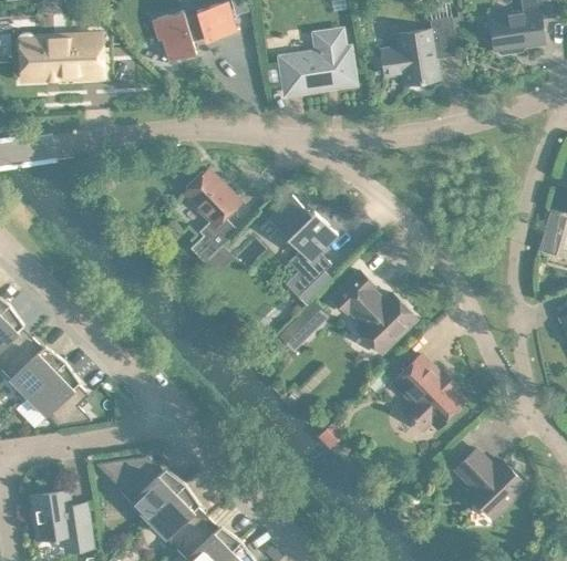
[(490,17),(495,52),(496,52),(501,54),(509,53),(513,50),(544,44),(539,19),(554,18),(552,0),(519,0),(522,12),(490,17)]
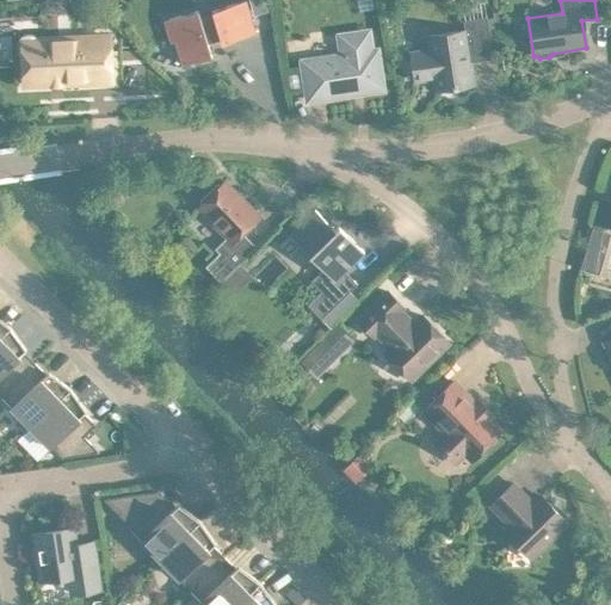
[(176,42),(183,66),(211,57),(207,43),(220,39),(221,44),(254,34),(245,2),(211,12),(213,14),(199,18),(198,12),(165,22),(171,43),(176,42)]
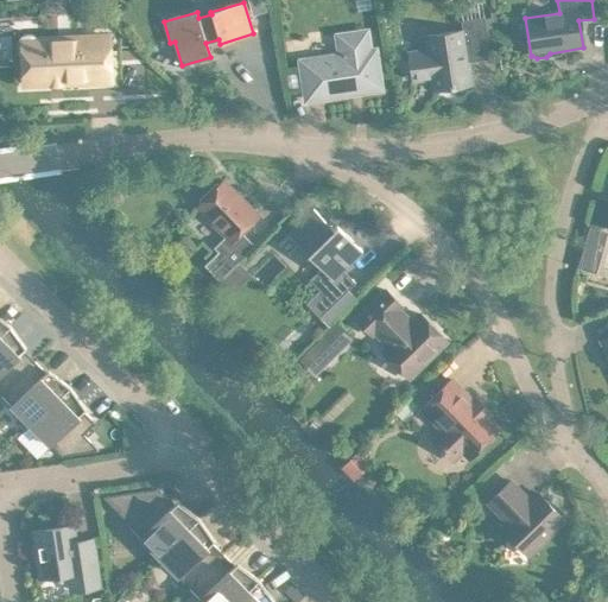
[(412,82),(432,80),(434,92),(470,86),(467,59),(489,57),(485,19),(461,23),(462,32),(425,37),(428,51),(409,55),(412,82)]
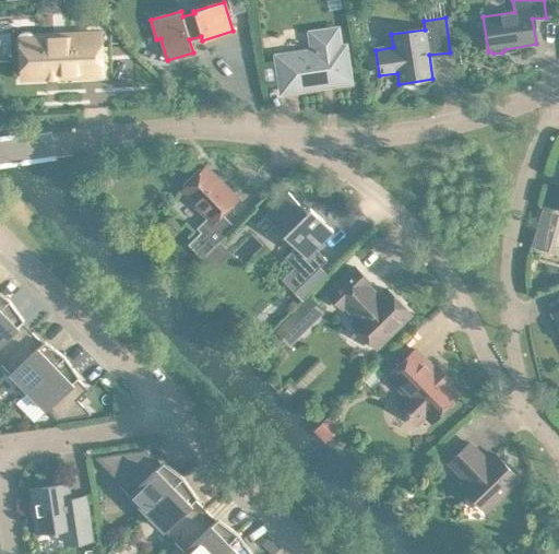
[(276,57),(282,93),(349,83),(344,47),(339,48),(336,31),(310,34),(312,52),(276,57)]
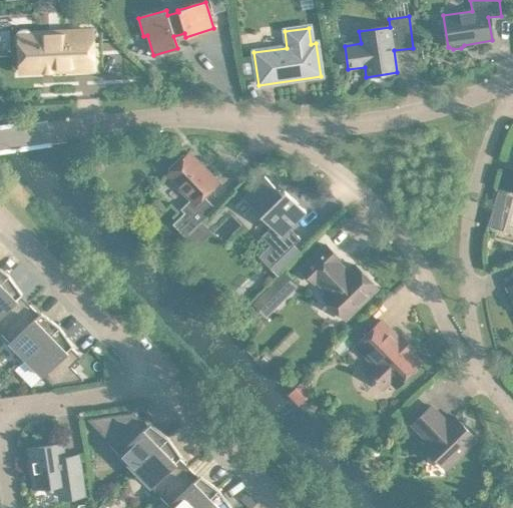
[(20,69),(69,67),(69,69),(92,68),(91,32),(32,34),(28,31),(23,30),(18,31),(15,35),(14,40),(15,45),(19,49),(20,69)]
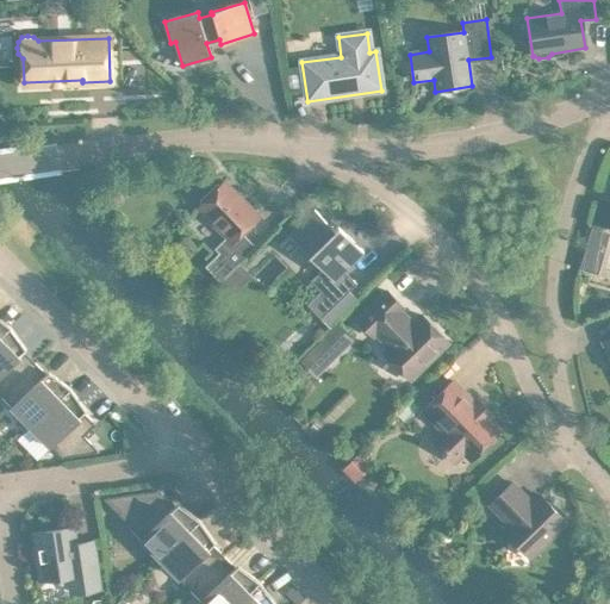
[(298,74),(286,76),(288,91),(299,88),(298,74)]
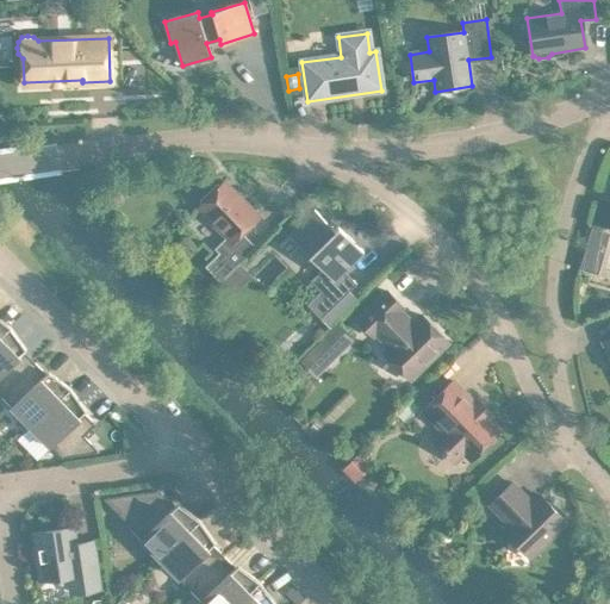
[(218,254),(234,269),(255,248),(242,234),(259,217),(246,204),(246,205),(240,200),(240,198),(238,195),(237,197),(223,184),(198,207),(212,222),(211,223),(225,238),(213,249),(218,254)]
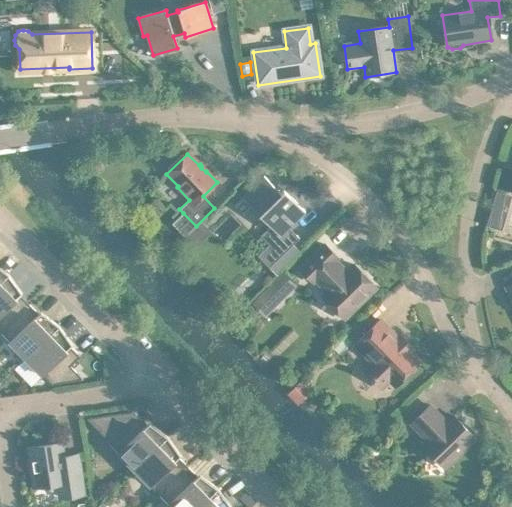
[(257,257),(269,268),(299,239),(288,228),(305,212),(290,197),(287,200),(263,177),(242,198),(271,227),(260,237),(269,245),(257,257)]
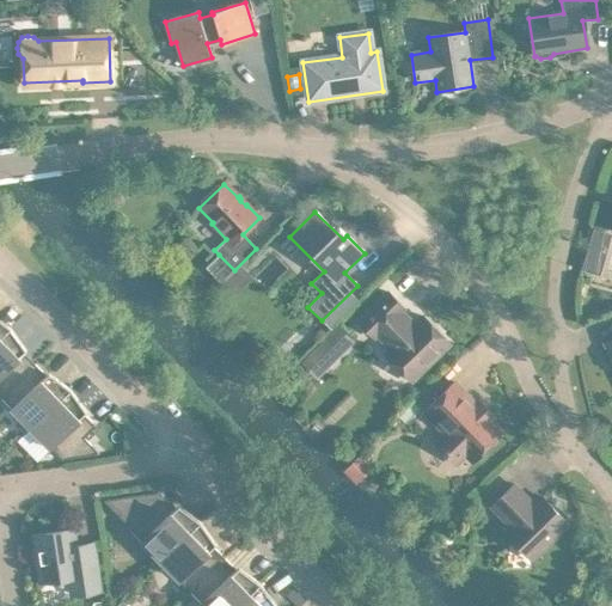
[(219,255),(206,268),(221,283),(234,270),(219,255)]
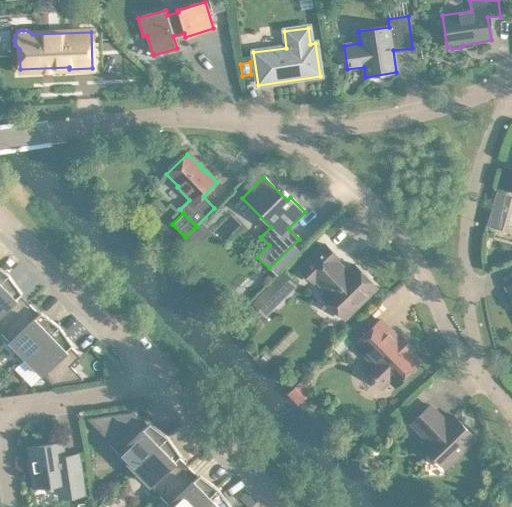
[(489,214),(486,226),(502,231),(505,218),(489,214)]
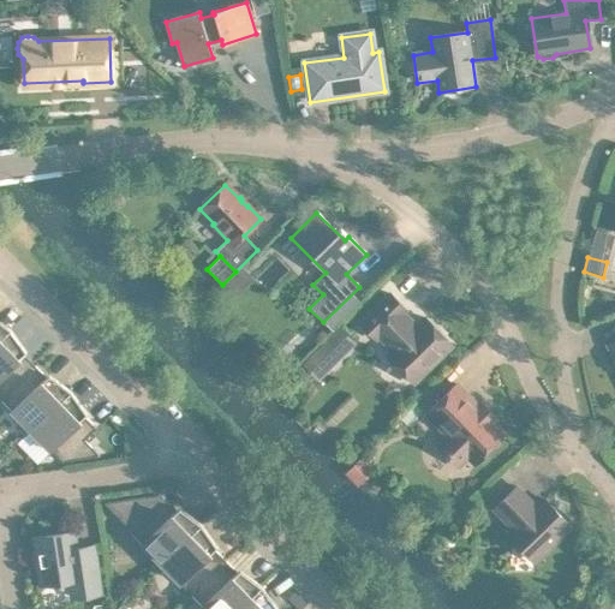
[(387,357),(412,383),(452,346),(425,320),(416,328),(402,314),(405,310),(390,294),(360,324),(375,340),(378,336),(393,351),(387,357)]
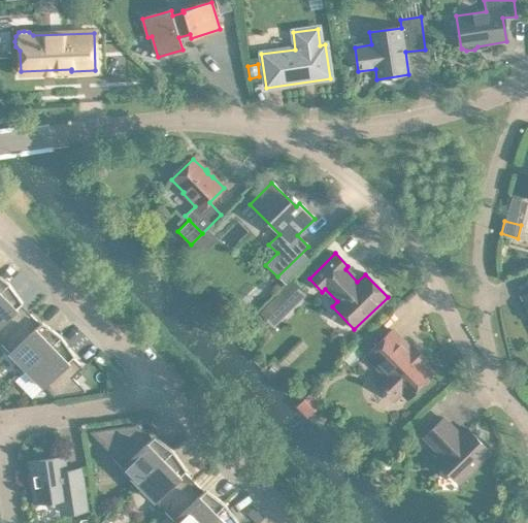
[(0,290),(0,342),(29,314),(14,299),(17,296),(6,285),(0,290)]
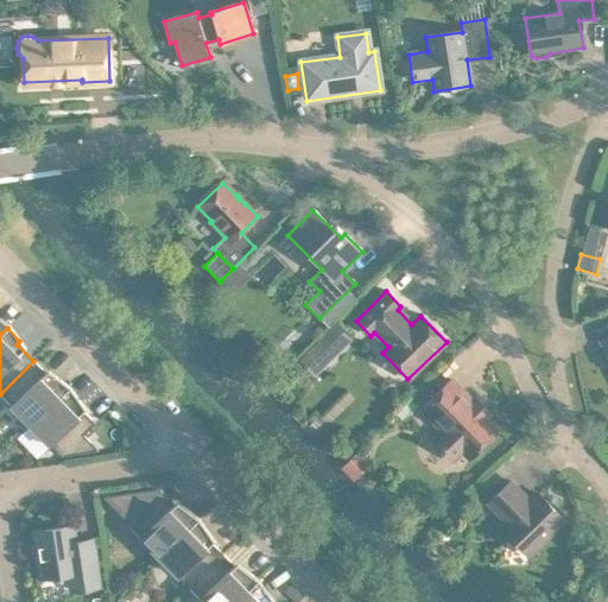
[(323,335),(309,349),(325,366),(340,352),(323,335)]
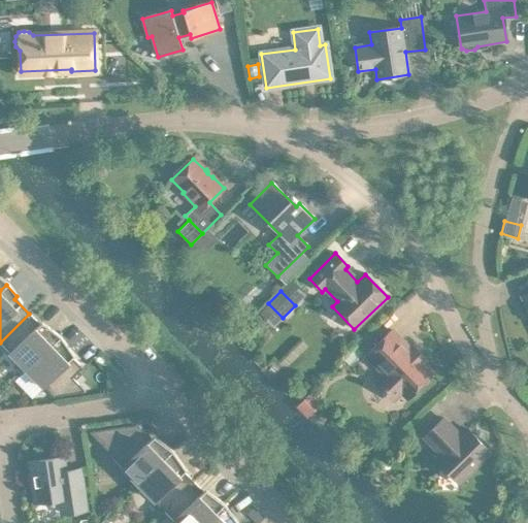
[(0,342),(26,369),(58,338),(47,327),(44,329),(29,314),(0,342)]
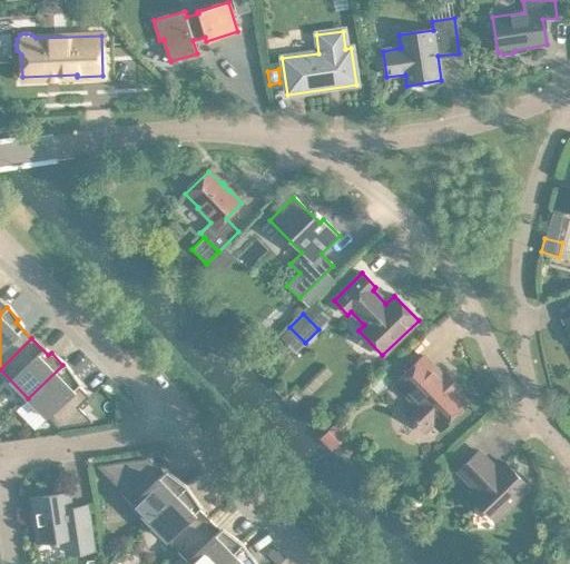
[(404,413),(424,433),(433,423),(440,431),(468,404),(457,392),(460,388),(454,383),(451,386),(422,357),(394,384),(414,404),(404,413)]
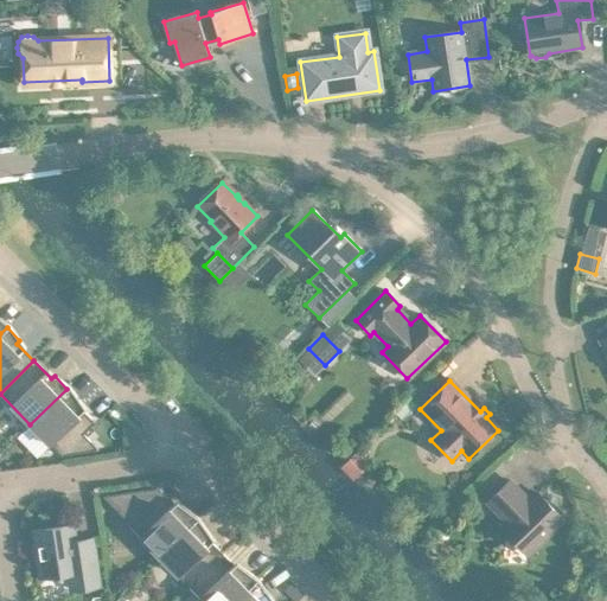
[(66,389),(30,424),(61,455),(97,451),(82,434),(94,423),(76,404),(80,402),(66,389)]
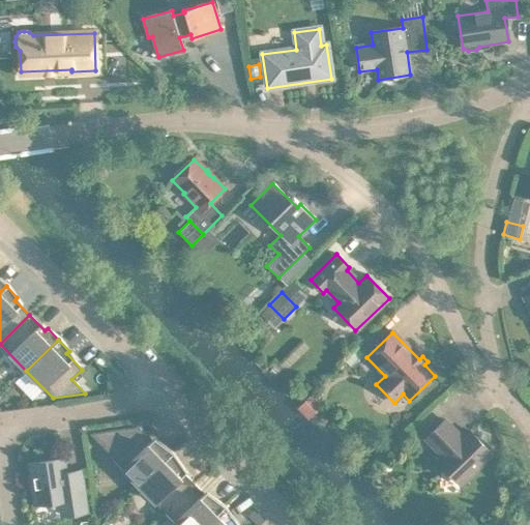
[(437,462),(461,485),(492,455),(468,431),(460,439),(455,435),(457,433),(444,420),(425,439),(442,457),(437,462)]
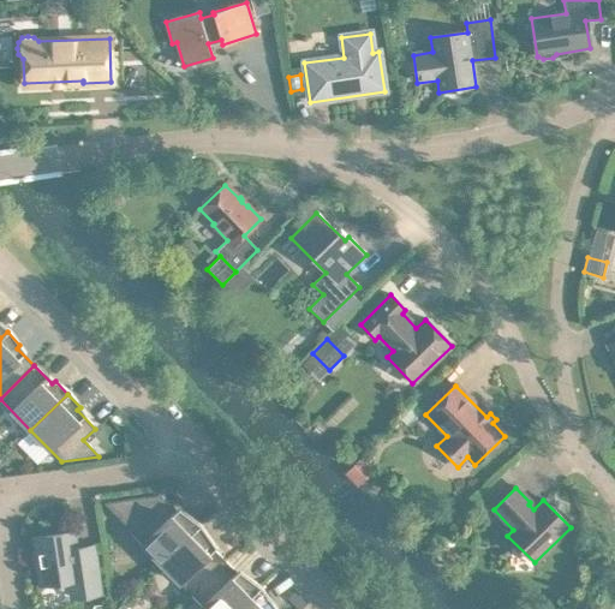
[(130,532),(160,563),(197,527),(185,514),(181,517),(160,495),(112,502),(112,503),(135,526),(130,532)]
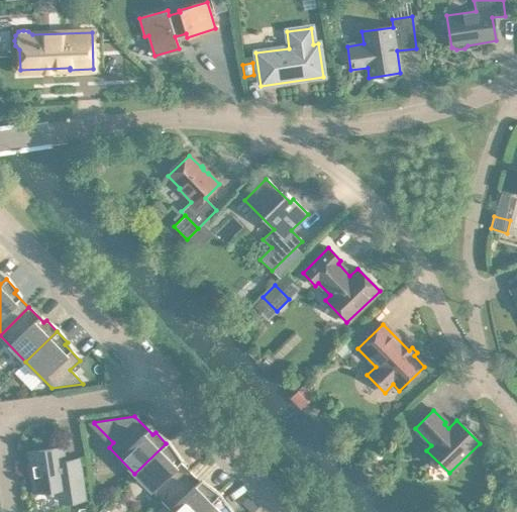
[(134,474),(161,500),(189,472),(174,456),(177,454),(168,444),(166,443),(134,474)]
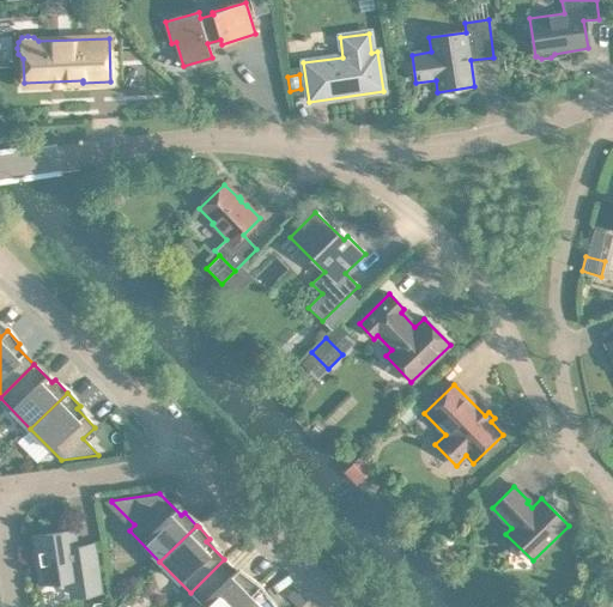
[(99,593),(93,552),(80,553),(76,550),(72,530),(34,536),(36,550),(34,550),(31,553),(32,565),(36,568),(38,568),(41,583),(58,581),(58,586),(62,588),(72,587),(73,596),(99,593)]
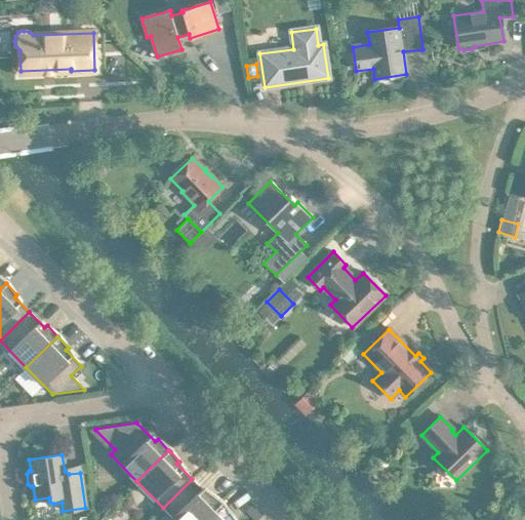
[(163,508),(174,519),(202,519),(220,503),(209,491),(207,494),(192,479),(163,508)]
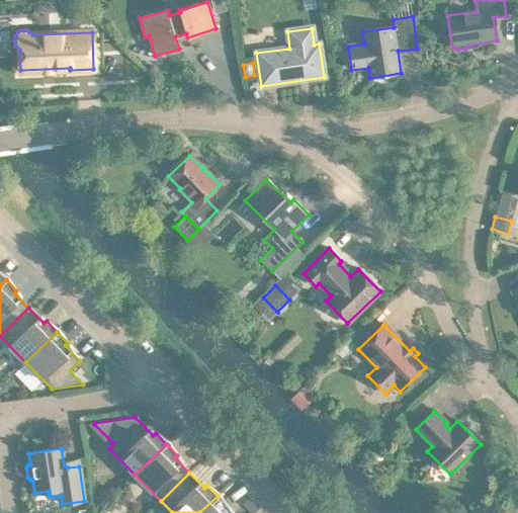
[(104,494),(94,496),(95,507),(105,505),(104,494)]
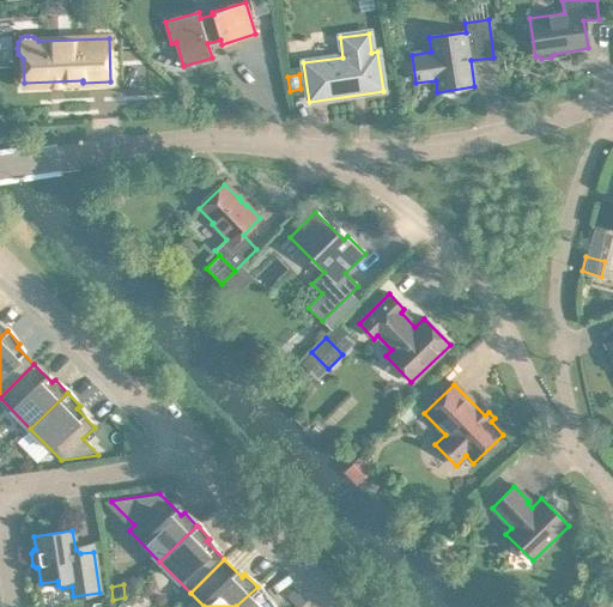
[(271,606),(267,602),(269,600),(258,587),(236,606),(271,606)]
